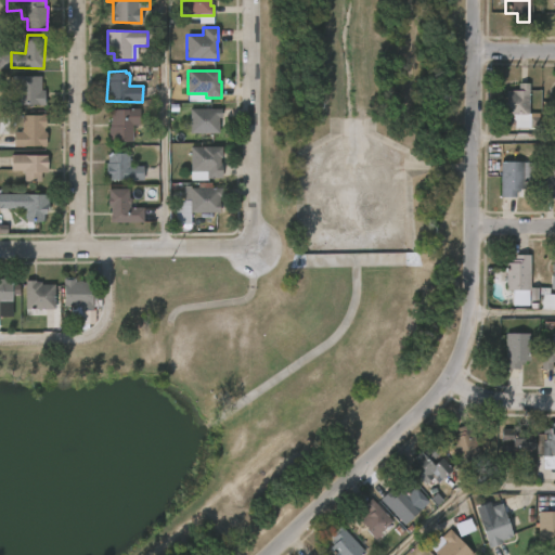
[(40,76),(41,90),(44,90),(44,104),(14,105),(14,77),(40,76)]
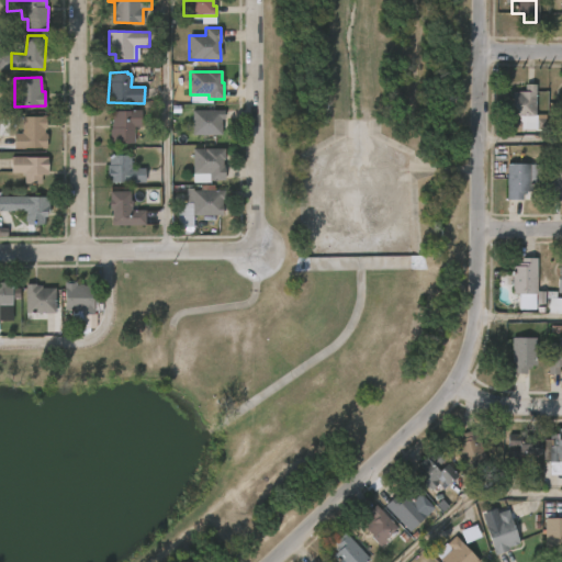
[(532,115),(532,130),(518,130),(519,115),(508,115),(510,92),(524,91),(524,85),(534,85),(532,115)]
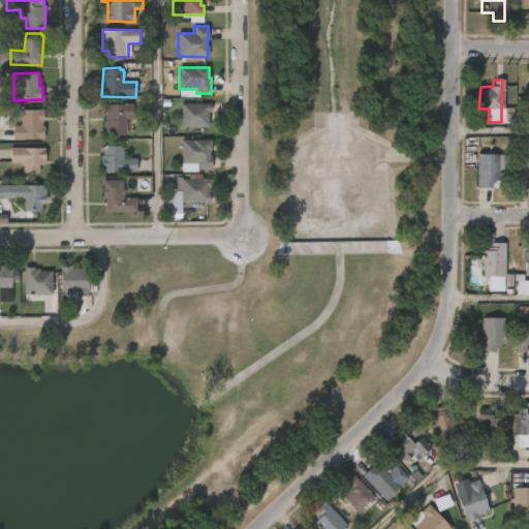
[(126,135),(102,135),(102,122),(104,122),(105,118),(105,104),(132,103),(132,120),(126,120),(126,135)]
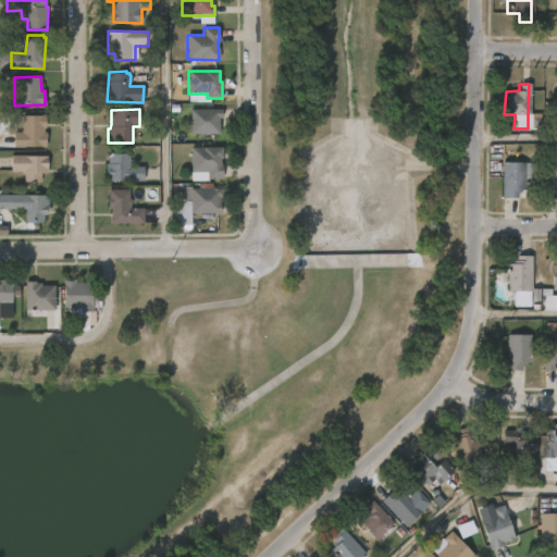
[(220,135),(189,134),(190,110),(222,110),(222,119),(220,119),(220,135)]
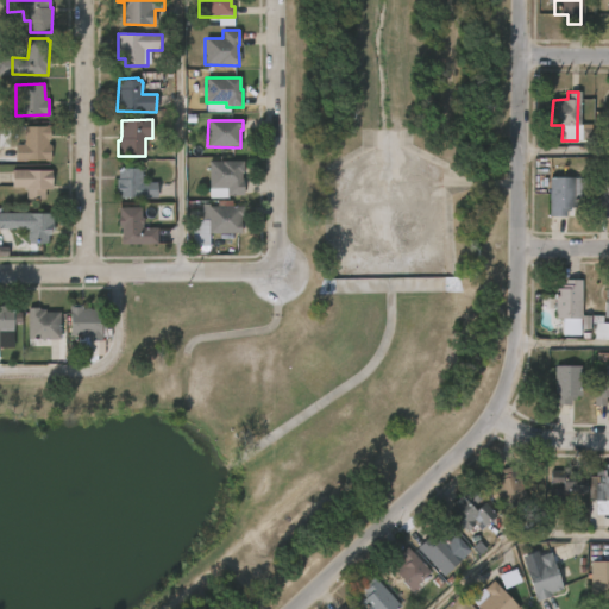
[(48,140),(48,145),(50,145),(50,161),(14,161),(14,145),(24,144),(25,125),(50,126),(50,140),(48,140)]
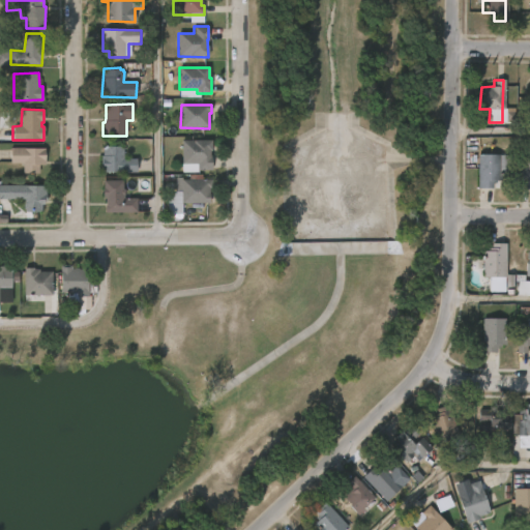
[(210,150),(211,170),(198,170),(198,164),(181,164),(181,141),(211,140),(211,150),(210,150)]
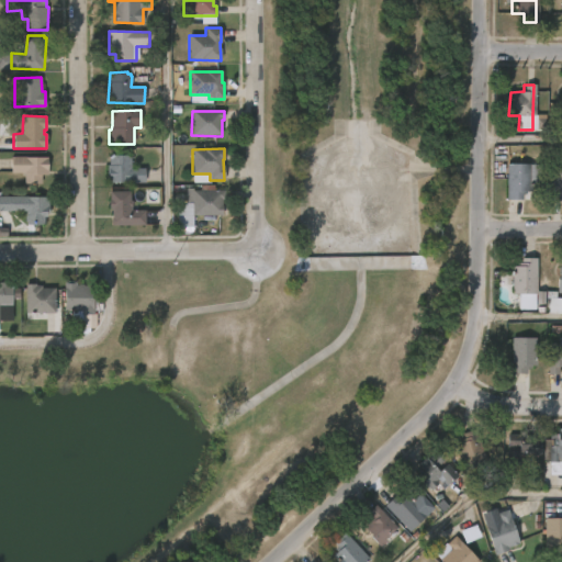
[(131,156),(131,168),(145,168),(145,183),(107,183),(107,166),(109,166),(109,157),(111,157),(111,156),(131,156)]
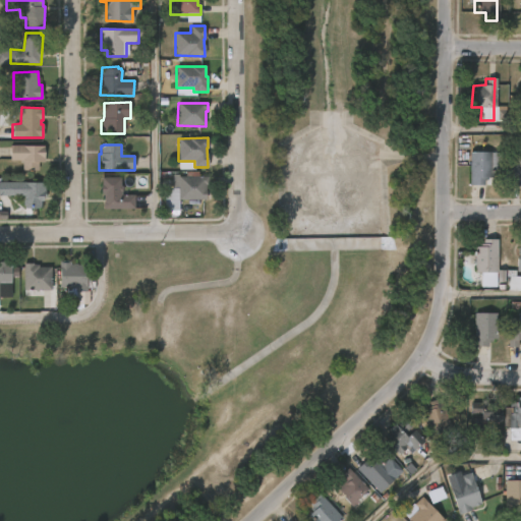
[(45,153),(44,163),(37,163),(37,171),(21,171),(21,160),(9,160),(9,146),(45,146),(45,153)]
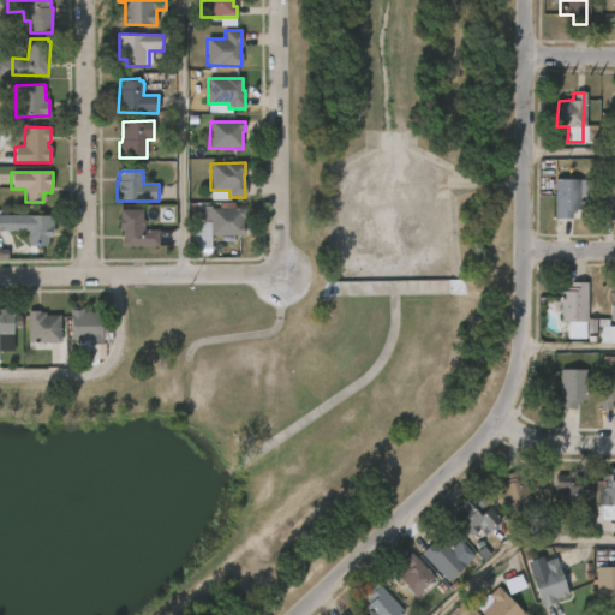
[(557,219),(555,219),(555,179),(581,180),(581,210),(575,209),(575,213),(572,213),(572,219),(557,219)]
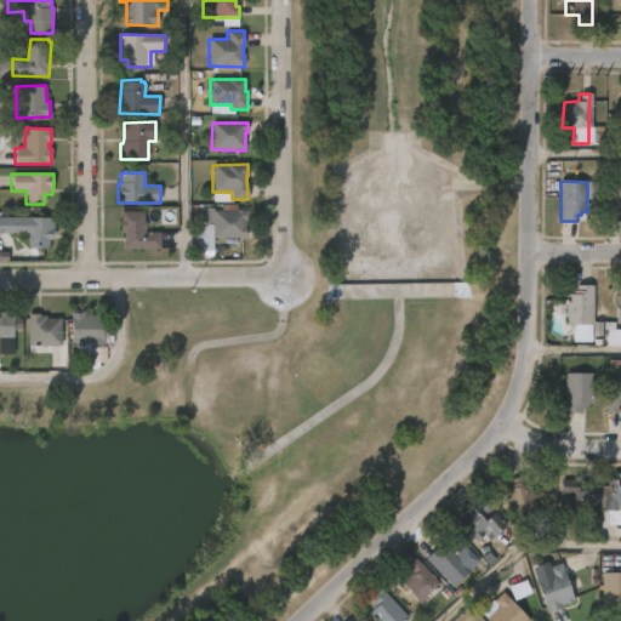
[(620,221),(611,221),(609,221),(609,187),(620,187),(620,221)]
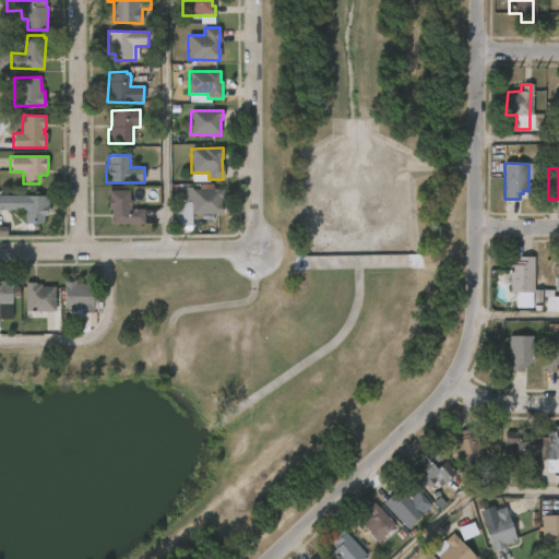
[(192,188),(192,190),(223,190),(223,199),(221,199),(221,214),(192,214),(192,202),(178,202),(178,197),(170,197),(170,188),(192,188)]
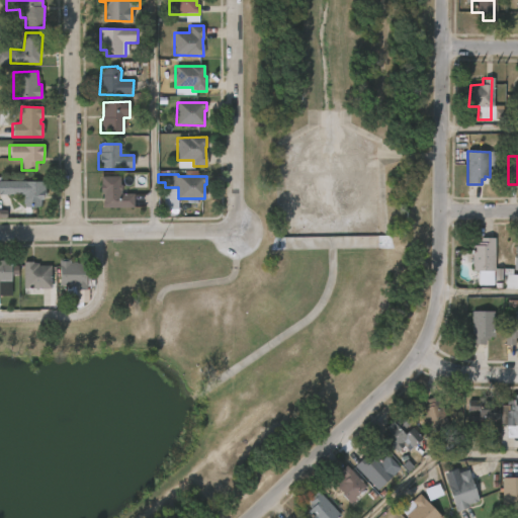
[(122,184),(123,185),(122,193),(136,193),(136,207),(104,207),(105,192),(102,192),(102,176),(122,176),(122,184)]
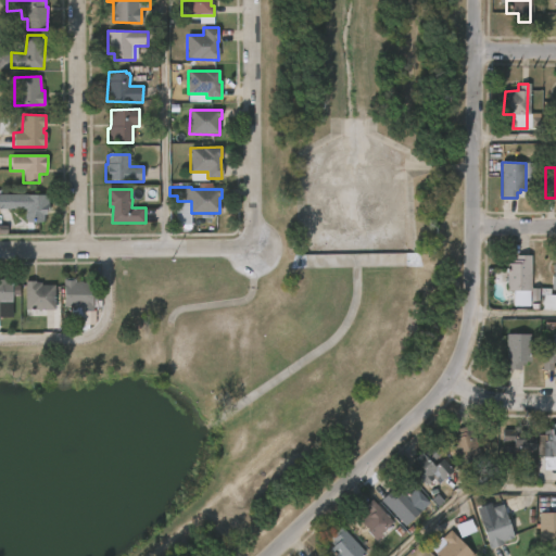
[(0,194),(48,194),(48,211),(47,211),(47,214),(43,214),(43,223),(34,223),(34,230),(26,230),(26,219),(23,219),(23,214),(26,214),(26,209),(0,209),(0,194)]
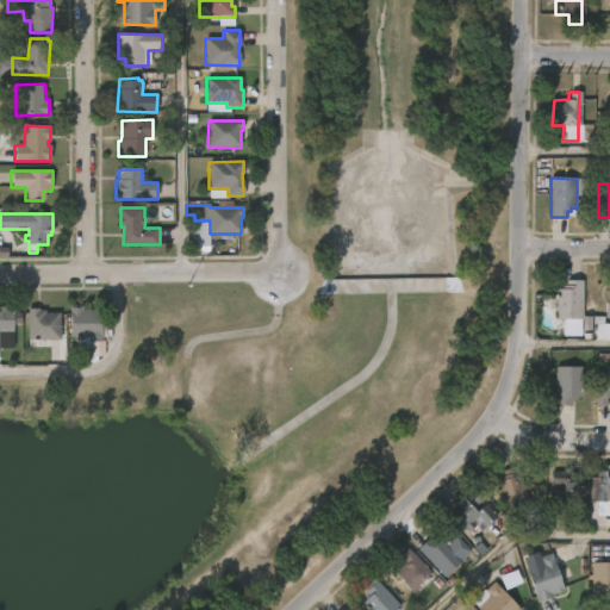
[(582,319),(582,336),(564,336),(564,319),(556,319),(556,294),(556,288),(566,286),(566,280),(583,280),(582,319)]
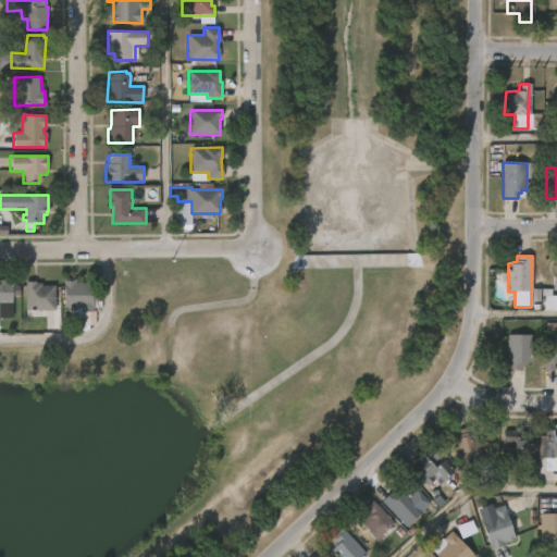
[(75,279),(75,283),(77,282),(93,283),(91,312),(81,311),(82,309),(63,309),(63,280),(75,279)]
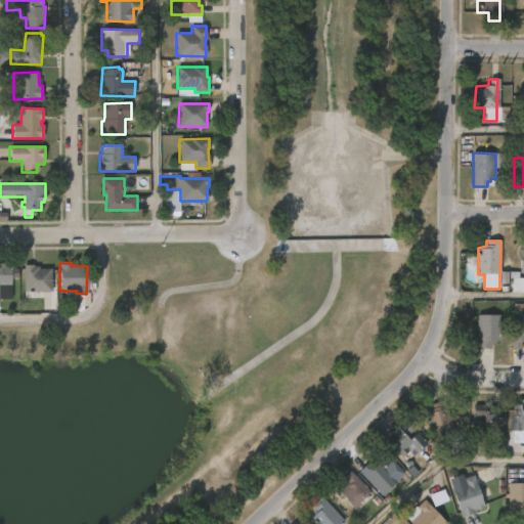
[(0,264),(10,264),(10,268),(18,268),(18,276),(10,276),(10,287),(0,287),(0,264)]
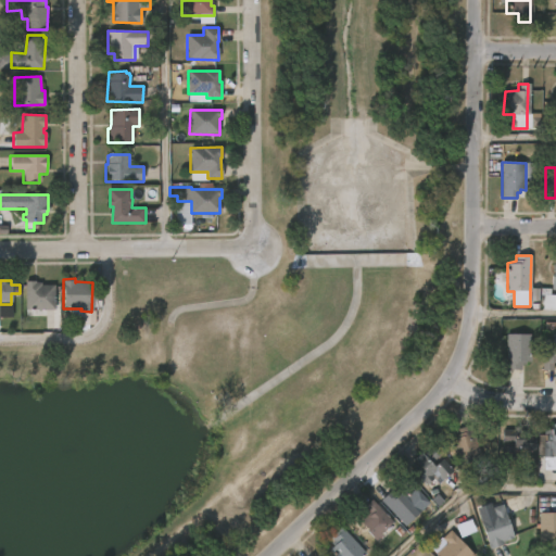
[(35,281),(35,282),(40,282),(40,286),(54,286),(54,310),(25,310),(25,281),(35,281)]
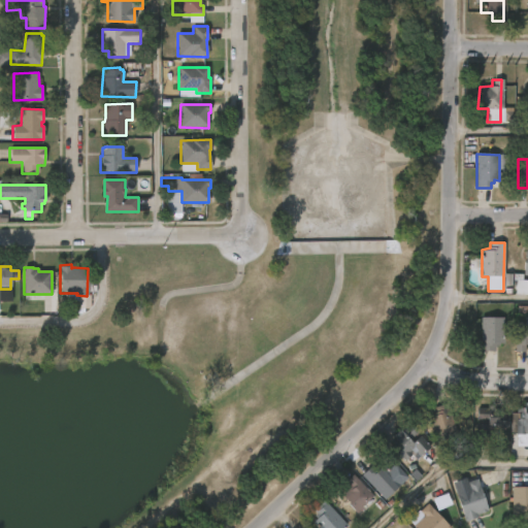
[(527,295),(527,282),(517,281),(515,294),(527,295)]
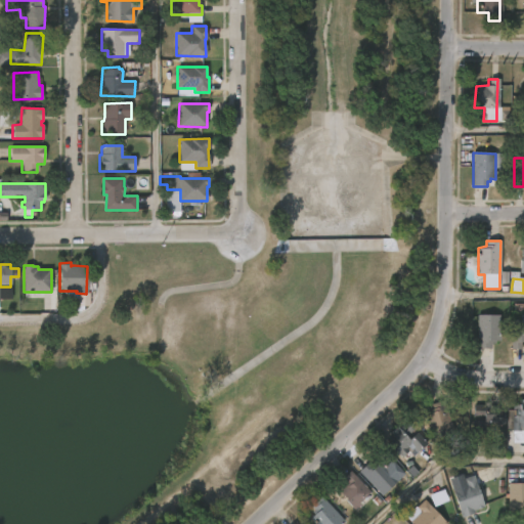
[(79,306),(88,307),(89,293),(79,292),(79,306)]
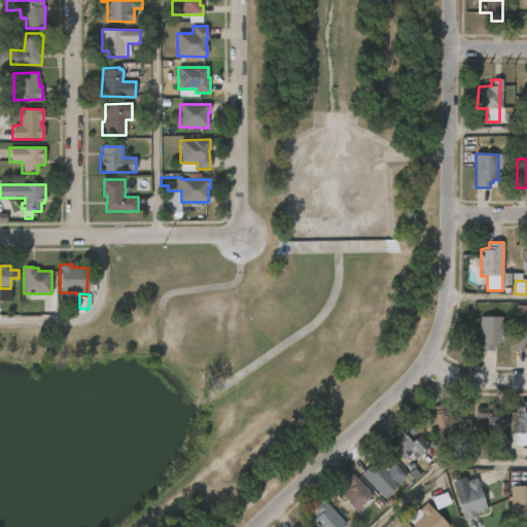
[(482,351),(480,351),(480,317),(502,317),(502,344),(497,344),(497,346),(494,346),(494,351),(482,351)]
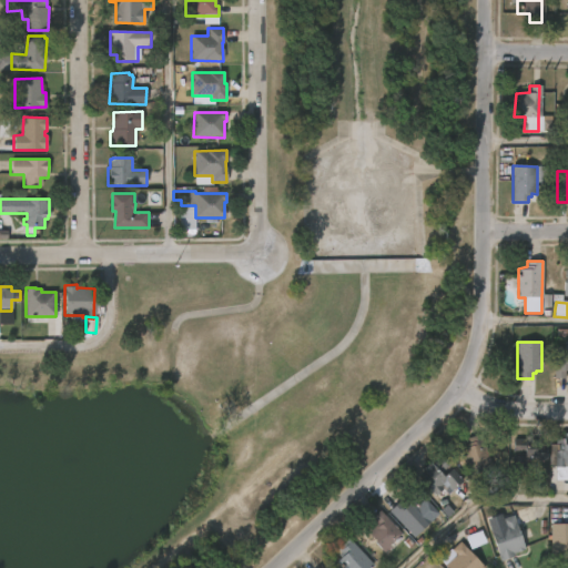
[(556,379),(554,379),(554,347),(567,347),(567,372),(565,372),(565,379),(556,379)]
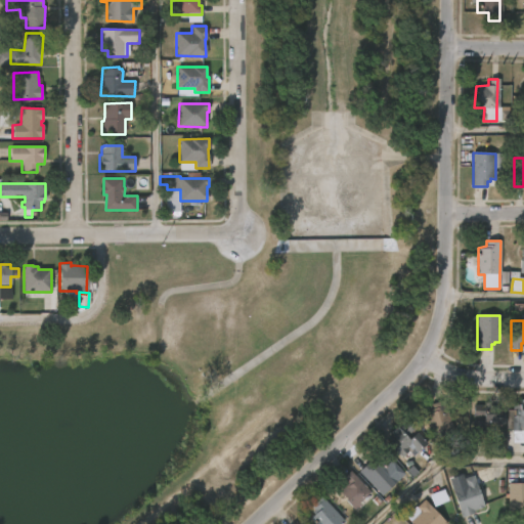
[(523,398),(523,427),(521,427),(521,430),(506,430),(507,409),(512,409),(512,403),(520,404),(520,399),(523,398)]
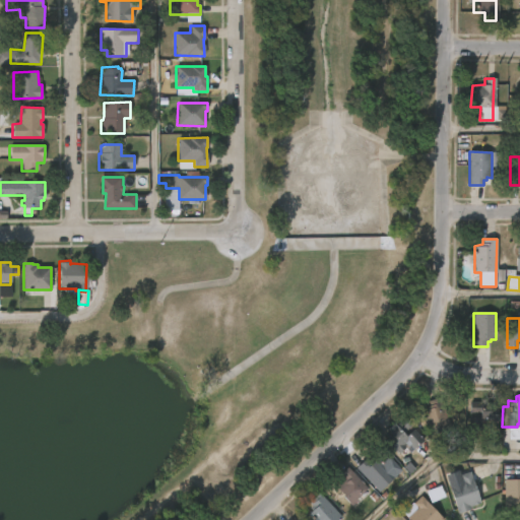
[(442,396),(449,428),(439,430),(438,425),(426,428),(421,409),(423,409),(423,406),(429,405),(428,399),(442,396)]
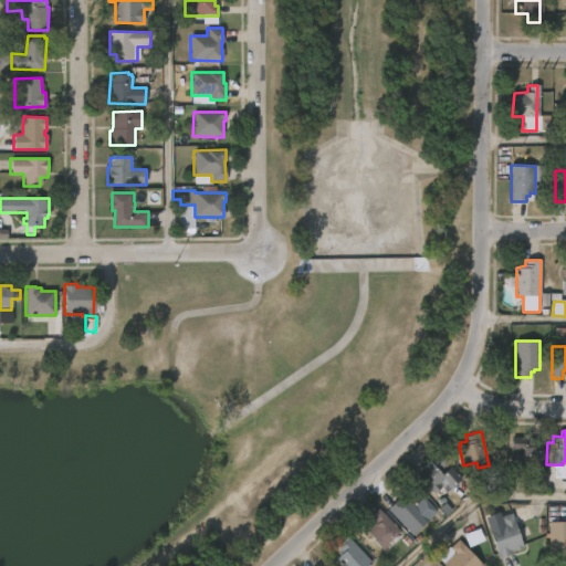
[(531,433),(532,437),(538,437),(541,446),(545,446),(545,460),(534,461),(534,458),(523,458),(524,465),(511,465),(511,453),(522,453),(522,448),(512,448),(512,437),(523,437),(523,433),(531,433)]
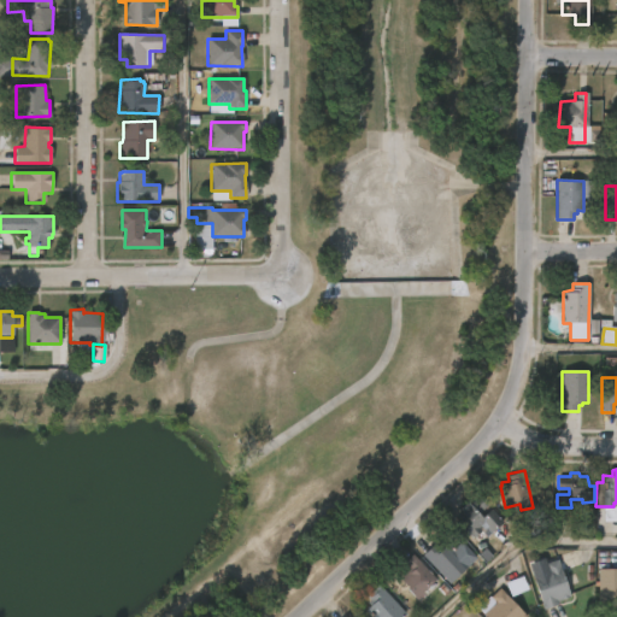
[(479,494),(488,504),(480,511),(483,516),(492,509),(503,521),(491,532),(483,523),(479,528),(481,530),(472,536),(470,534),(468,536),(458,526),(460,523),(459,521),(462,519),(457,515),(460,510),(459,509),(468,500),(470,503),(479,494)]
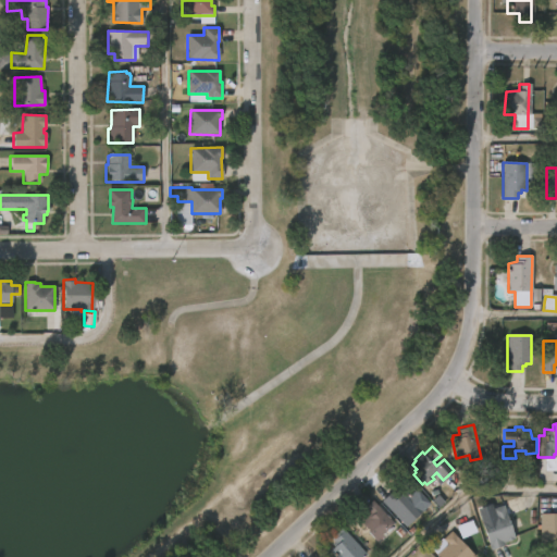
[(403,492),(421,512),(404,529),(380,503),(390,493),(395,498),(403,492)]
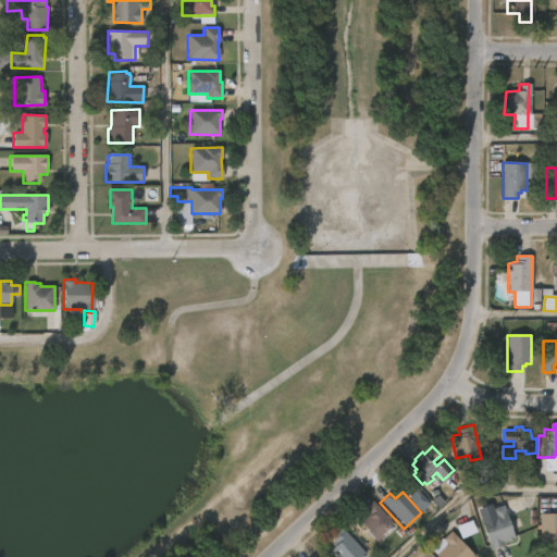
[(384,535),(378,542),(361,521),(370,511),(364,506),(372,499),(393,522),(381,533),(384,535)]
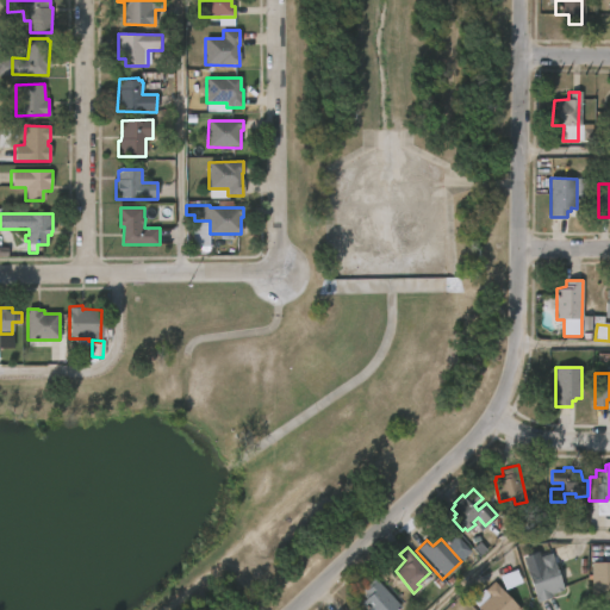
[(535,602),(534,602),(523,568),(539,564),(536,556),(548,553),(561,590),(548,593),(549,597),(535,602)]
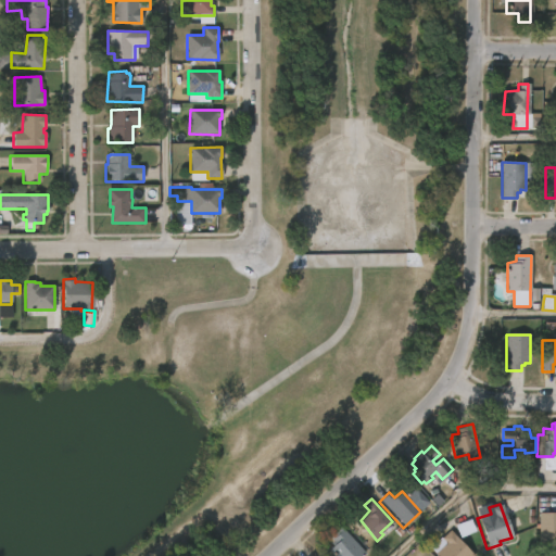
[(555,541),(539,541),(536,541),(536,513),(555,513),(555,541)]
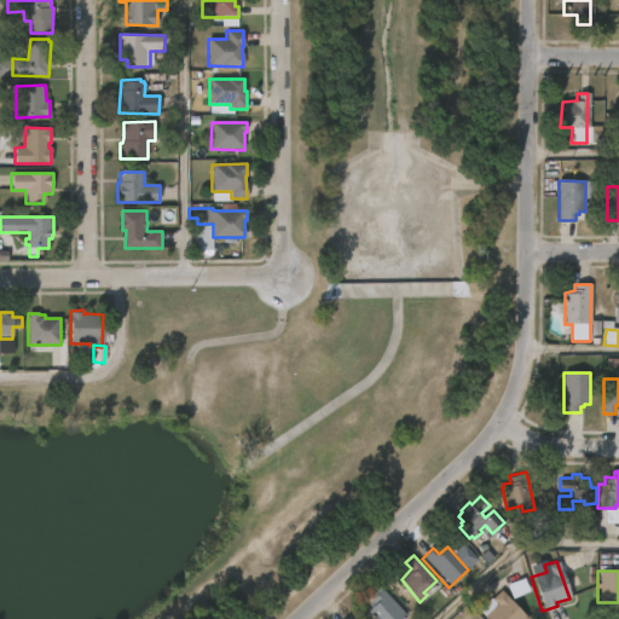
[(406,615),(401,618),(371,618),(372,618),(368,612),(374,605),(366,597),(380,585),(406,615)]
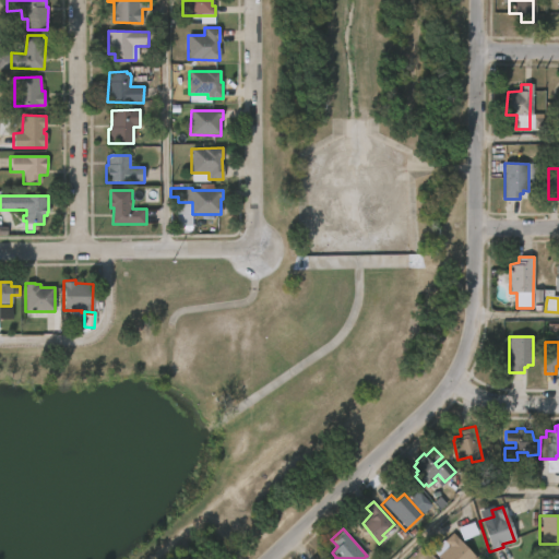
[(458,537),(478,558),(441,558),(438,555),(441,552),(437,547),(441,543),(447,547),(449,545),(444,540),(453,532),(458,537)]
